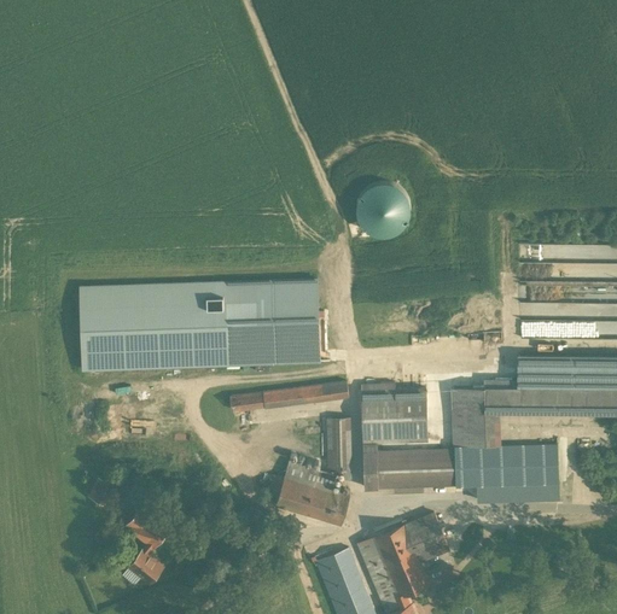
[(362,229),(368,233),(374,237),(380,238),(388,237),(394,235),(400,232),(405,227),(408,221),(409,214),(409,208),(408,200),(405,194),(400,189),(394,186),(388,185),(380,183),(374,185),(368,188),(364,192),(359,198),(356,204),(355,210),(356,217),(359,223),(362,229)]
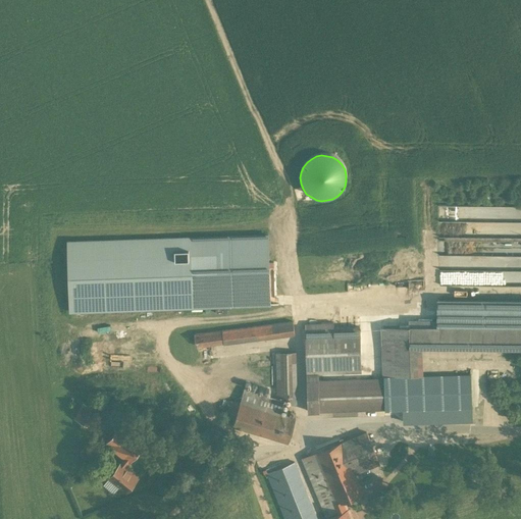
[(495,199),(487,195),(483,202),(490,206),(495,199)]
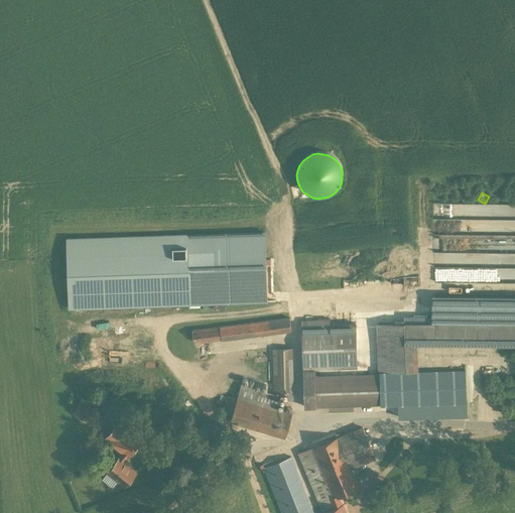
[(514,205),(433,205),(433,220),(514,219),(514,205)]
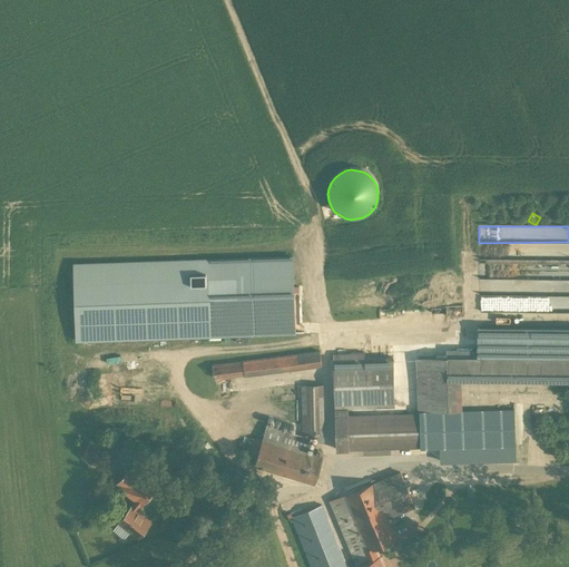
[(292,260),(74,267),(76,342),(294,334),(292,260)]
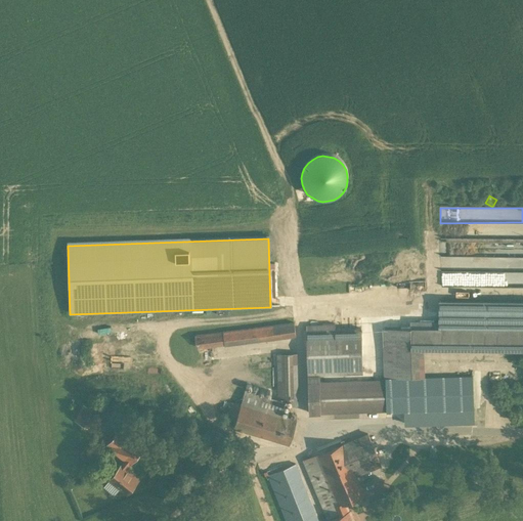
[(522,241),(472,242),(472,258),(522,257),(522,241)]
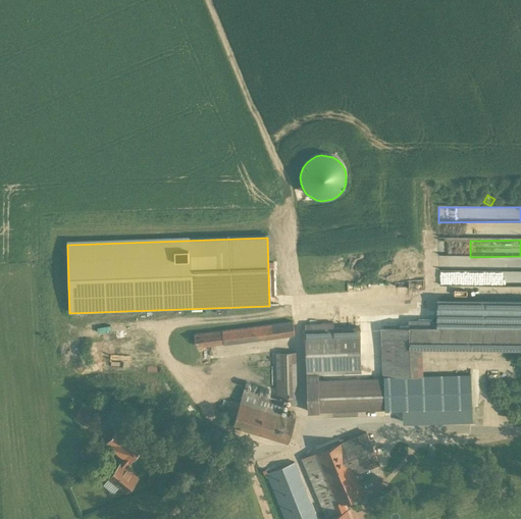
[(520,302),(437,301),(436,329),(520,329),(520,302)]
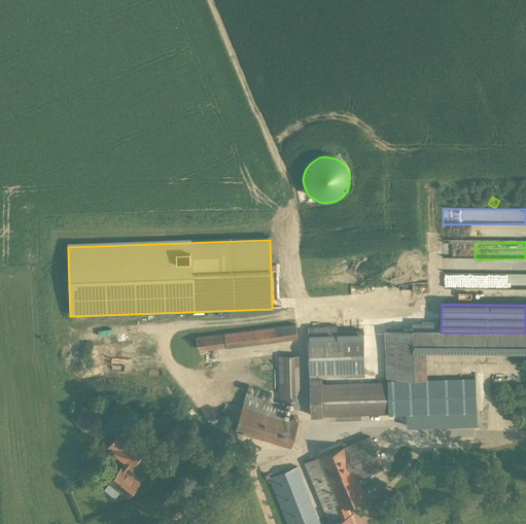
[(295,327),(196,340),(198,352),(225,348),(225,349),(296,340),(295,327)]
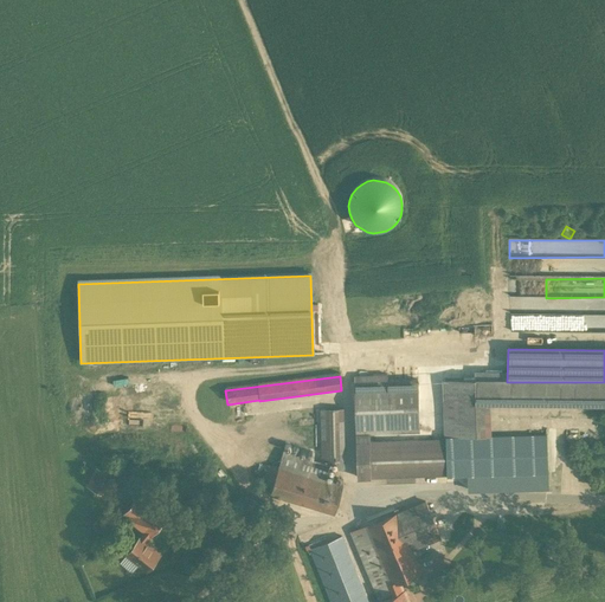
[(474,381),(386,383),(386,377),(372,377),(372,384),(354,384),(356,479),(468,476),(468,492),(547,490),(545,435),(464,437),(463,403),(475,403),(474,381)]
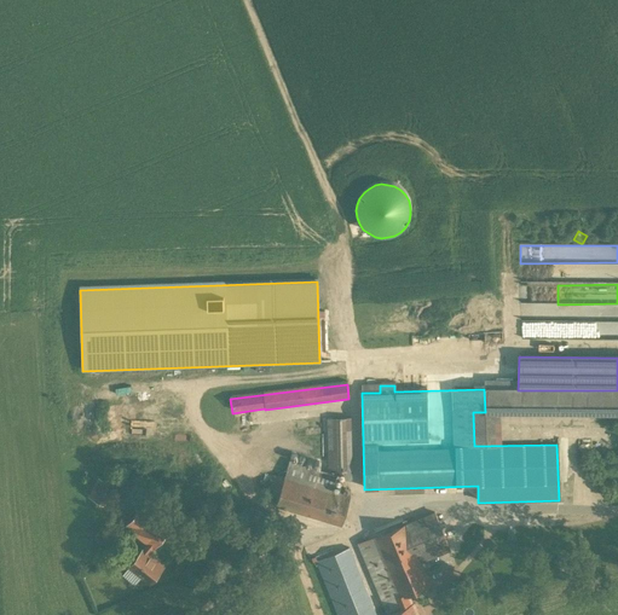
[(617,390),(518,390),(484,389),(485,412),(608,413),(617,412),(617,390)]
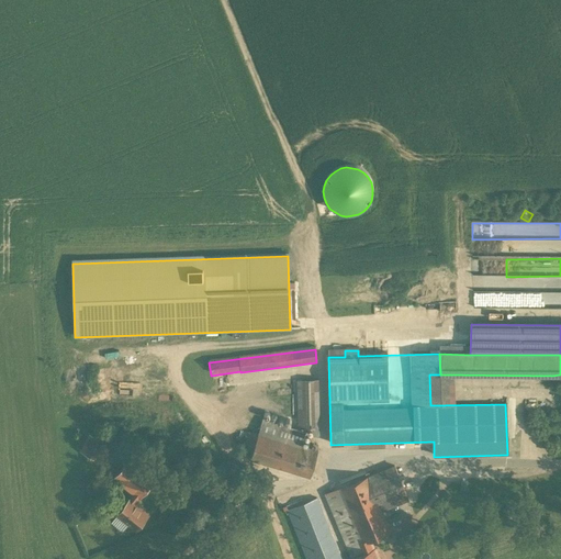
[(197,365),(187,366),(190,388),(200,386),(197,365)]
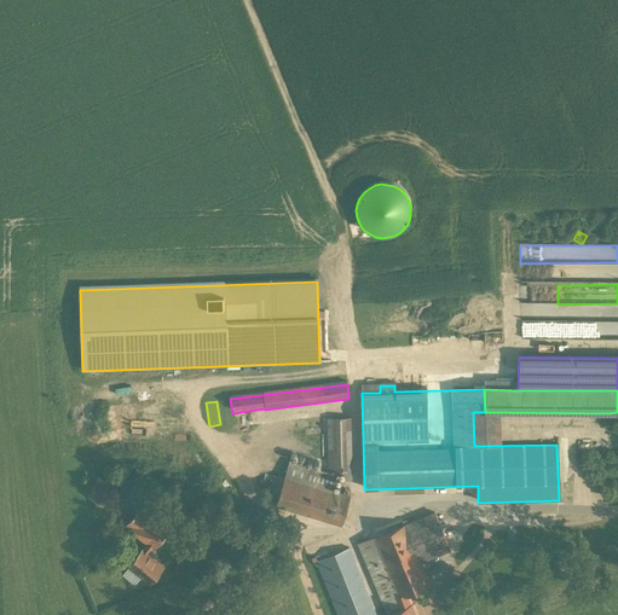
[(350,421),(330,421),(331,473),(351,471),(350,421)]
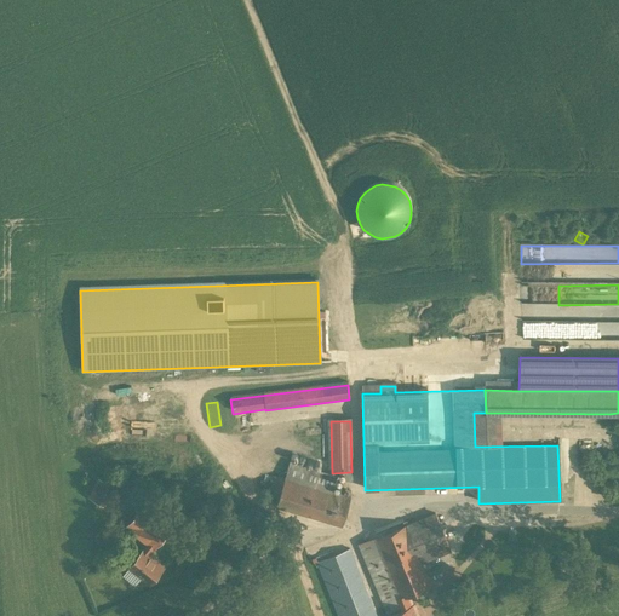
[(322,437),(298,437),(298,459),(322,459),(322,437)]
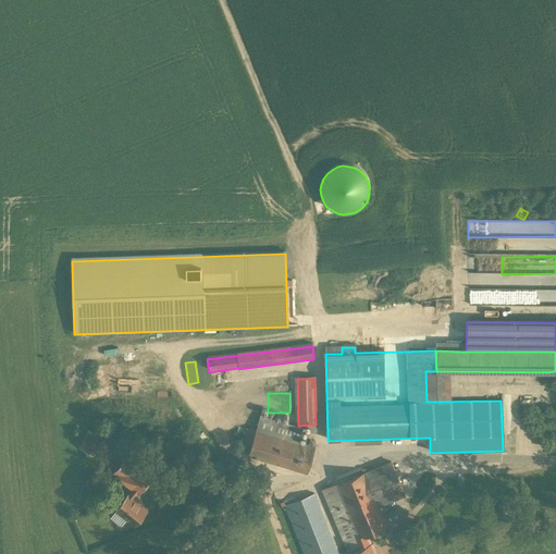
[(239,399),(220,402),(222,415),(241,413),(239,399)]
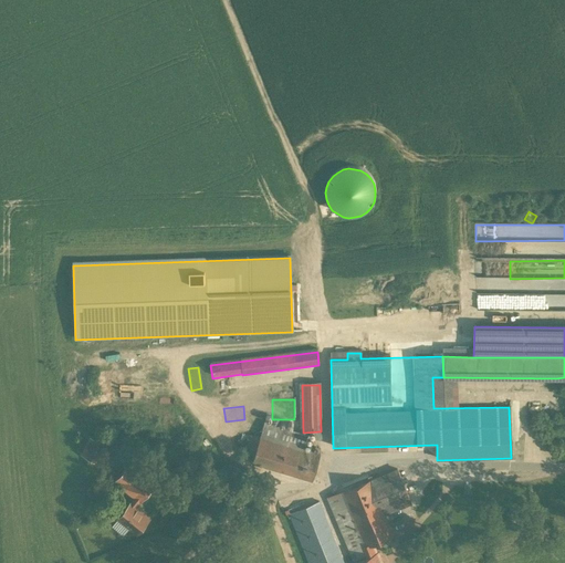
[(306,438),(263,425),(259,438),(303,451),(306,438)]
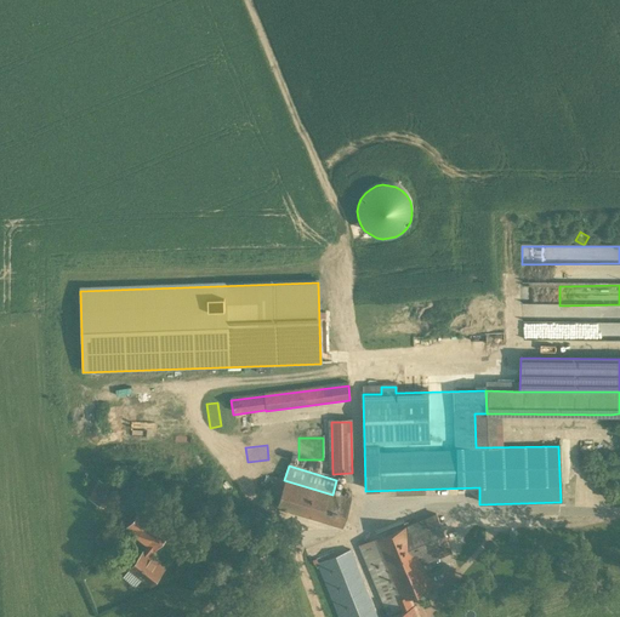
[(112,491),(91,479),(81,497),(102,509),(112,491)]
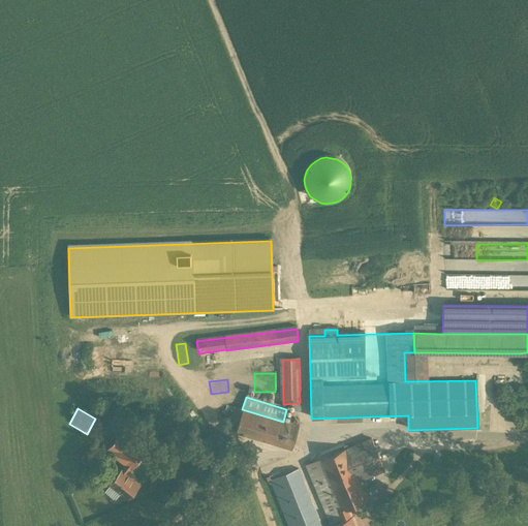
[(233,408),(227,429),(236,431),(242,411),(233,408)]
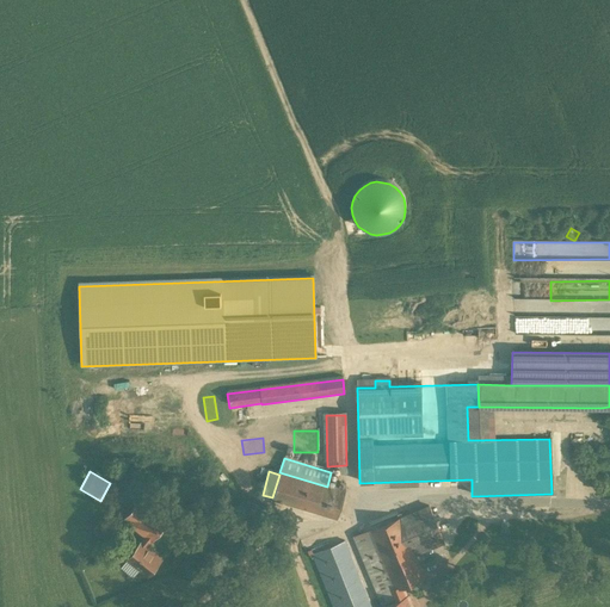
[(327,487),(279,472),(279,475),(272,497),(272,500),(337,520),(344,491),(327,487)]
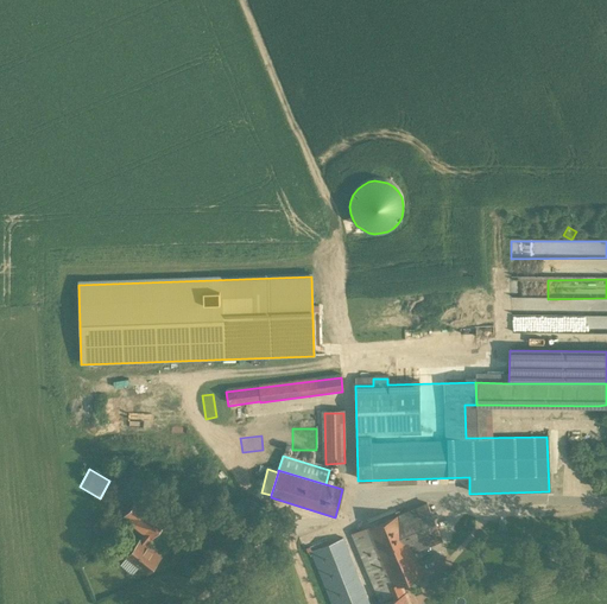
[(168,519),(139,497),(121,519),(140,533),(144,536),(144,535),(149,540),(150,541),(168,519)]
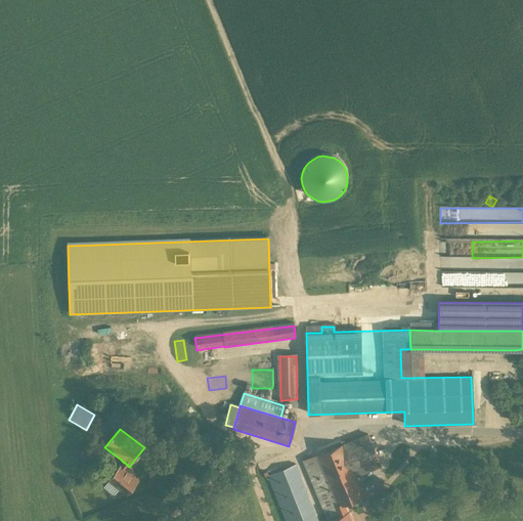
[(367,436),(303,462),(323,513),(345,504),(362,496),(354,477),(380,467),(367,436)]
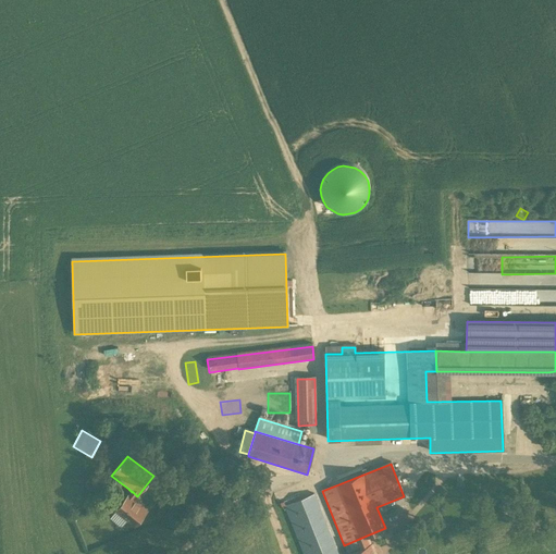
[(136,495),(132,491),(132,492),(127,497),(126,496),(114,512),(134,527),(146,513),(132,501),(136,495)]
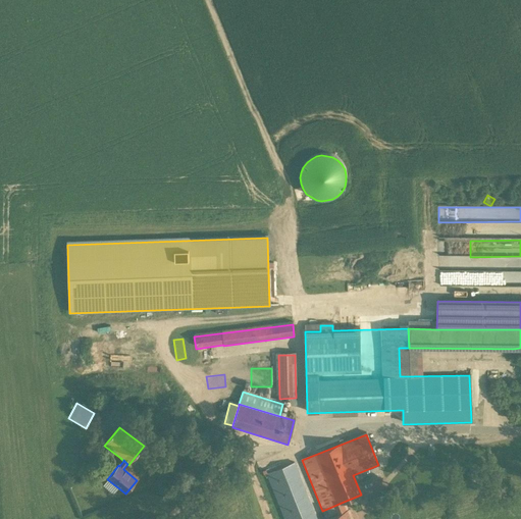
[(315,518),(293,464),(266,474),(283,518),(315,518)]
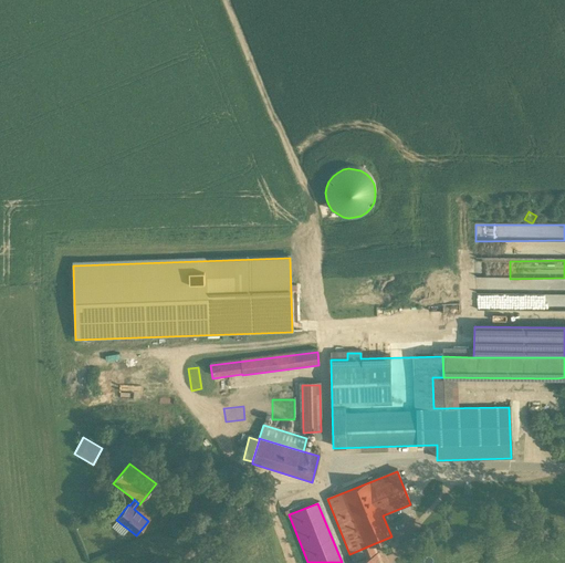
[(373,544),(349,554),(353,562),(380,562),(377,554),(376,554),(373,544)]
